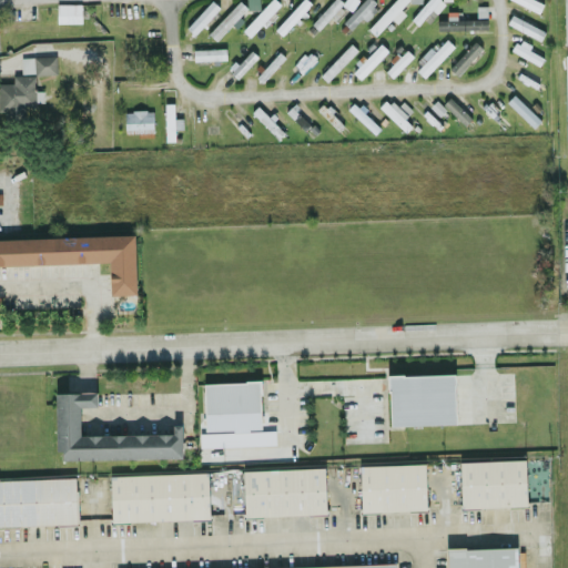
[(351,28),(363,16),(366,19),(378,6),(372,0),(362,0),(343,21),(351,28)]
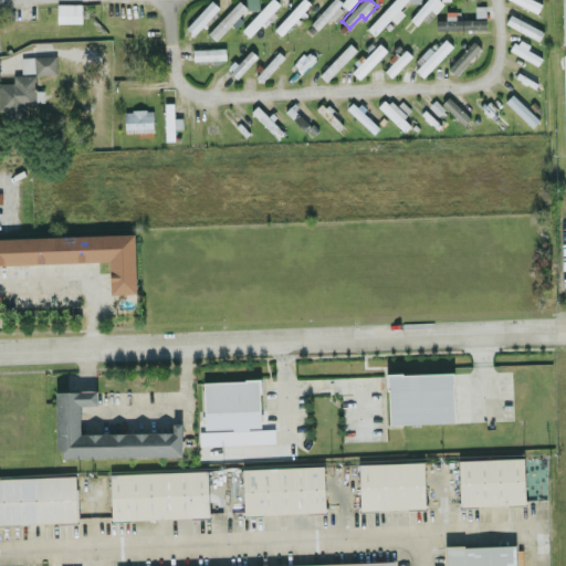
[(390,18),(396,22),(405,12),(399,8),(406,0),(391,0),(366,28),(374,34),(390,18)]
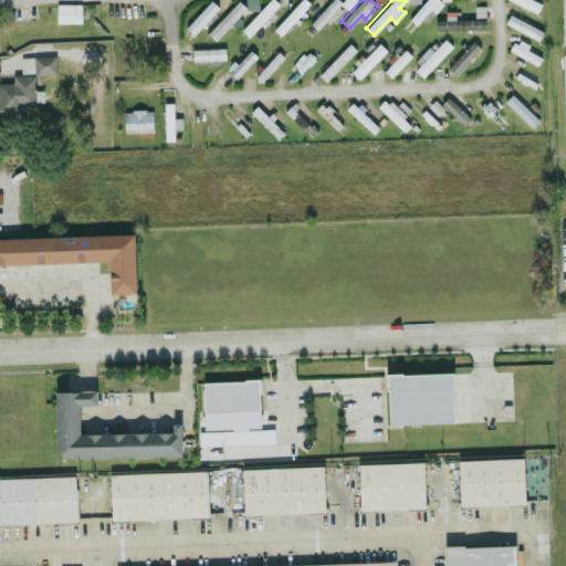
[(419,25),(442,0),(441,0),(425,0),(409,18),(419,25)]
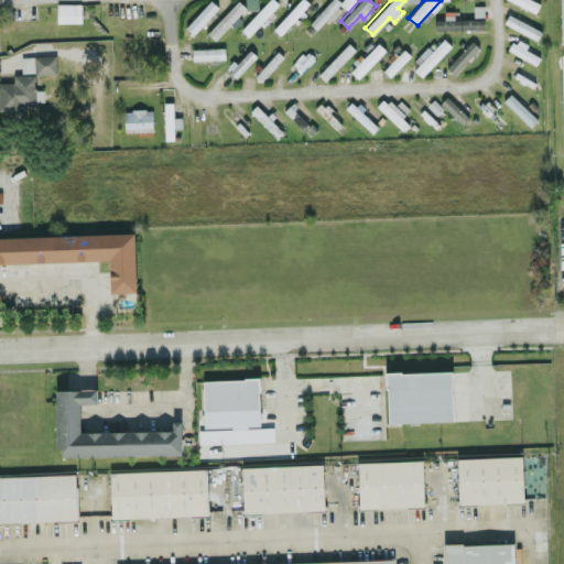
[(540,1),(537,0),(510,0),(535,10),(540,1)]
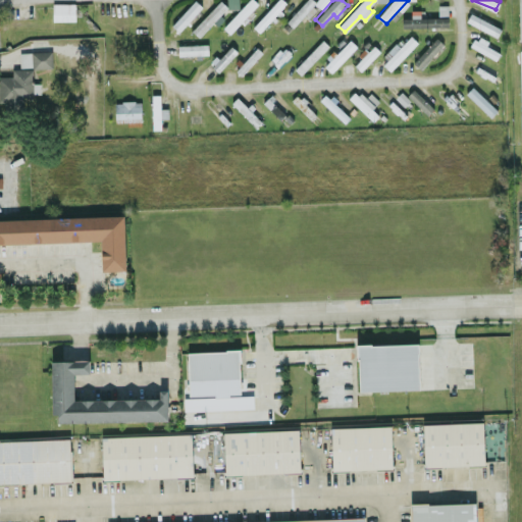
[(74,2),(52,3),(52,20),(74,20),(74,2)]
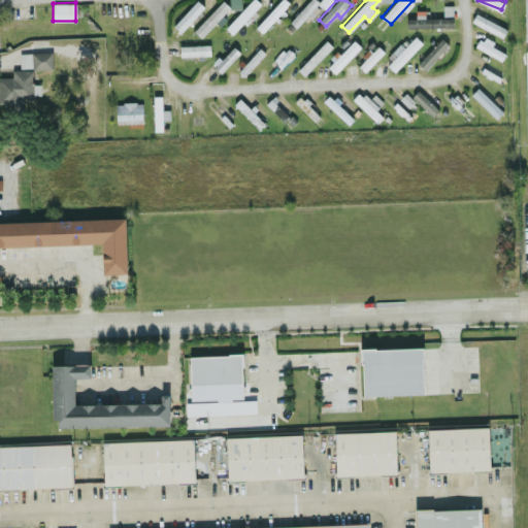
[(454,27),(454,15),(416,15),(416,18),(407,18),(407,28),(454,27)]
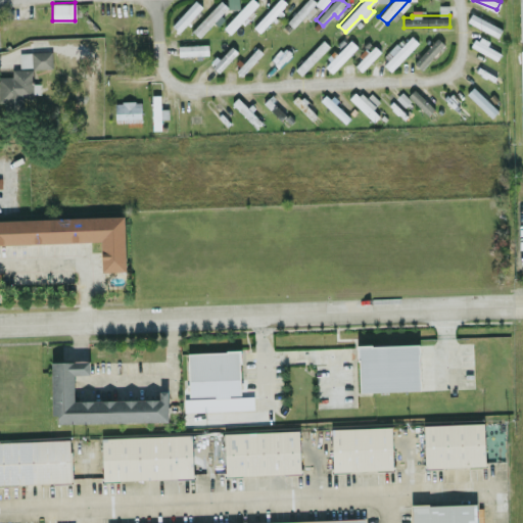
[(383,63),(390,70),(418,41),(411,35),(383,63)]
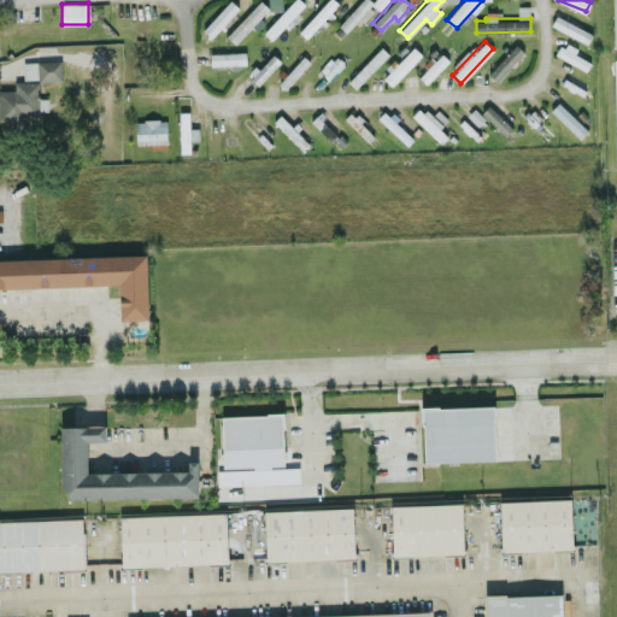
[(524,51),(516,43),(488,72),(497,81),(524,51)]
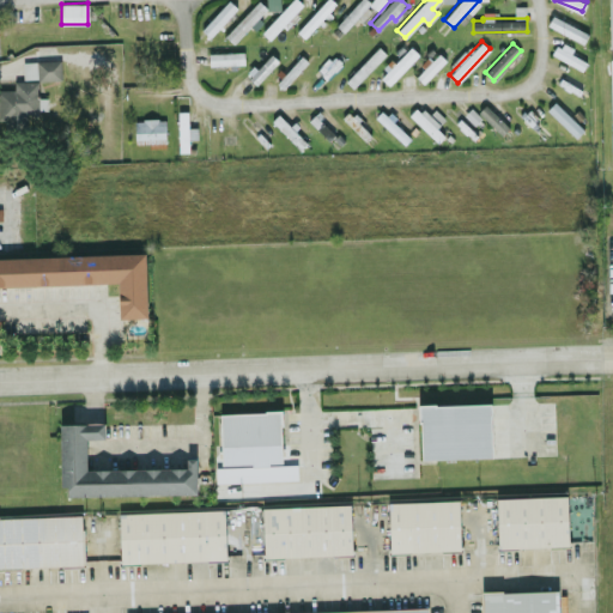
[(384,53),(378,46),(346,80),(353,86),(384,53)]
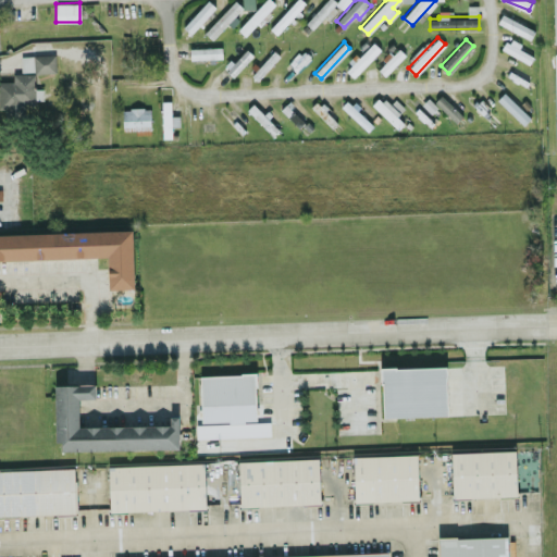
[(346,70),(354,76),(380,48),(372,41),(346,70)]
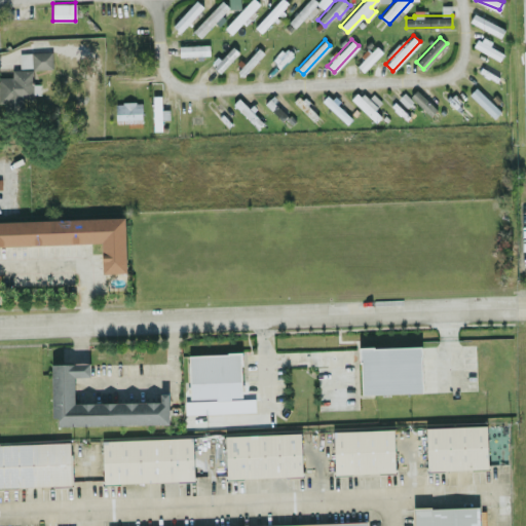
[(382,50),(374,43),(355,64),(364,71),(382,50)]
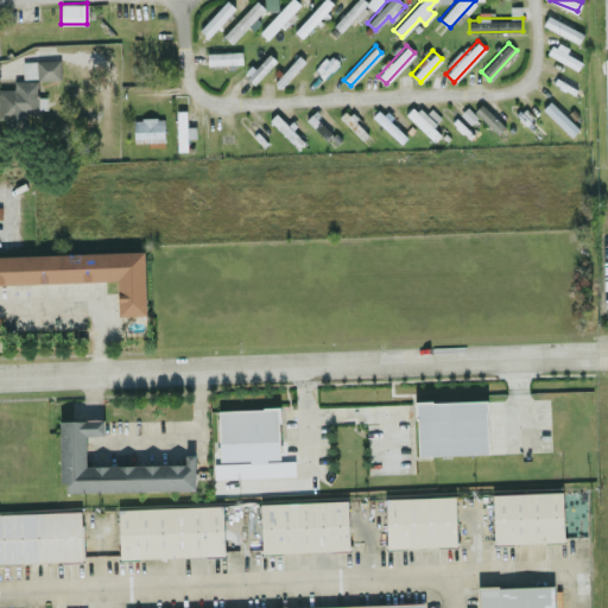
[(23,59),(23,78),(61,77),(61,59),(23,59)]
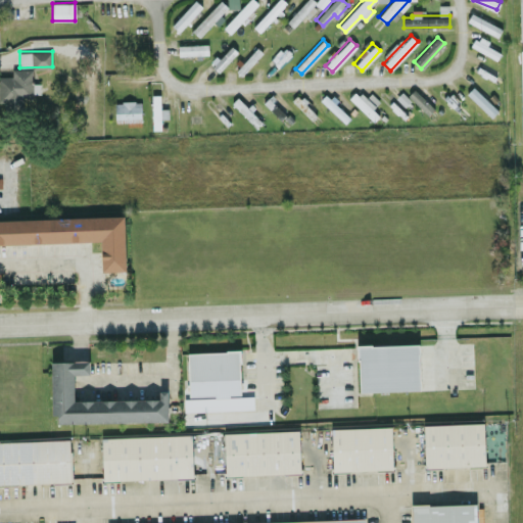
[(0,67),(0,109),(31,108),(31,93),(40,93),(40,82),(33,82),(33,68),(0,67)]
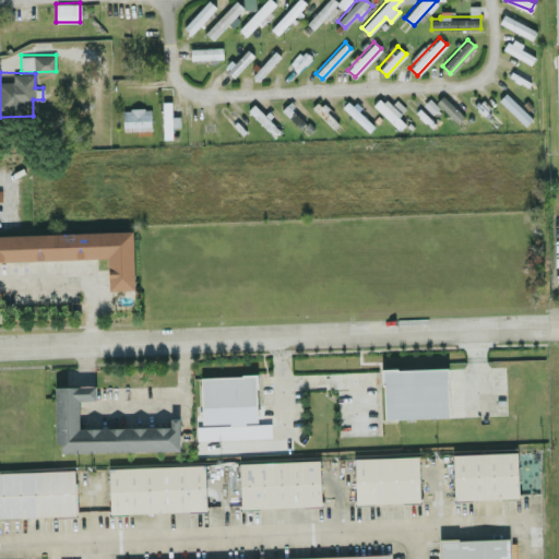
[(532,118),(507,92),(499,98),(524,125),(532,118)]
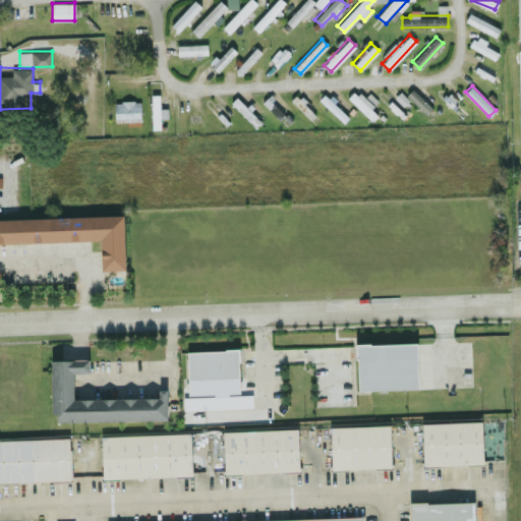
[(433,107),(412,88),(406,95),(426,114),(433,107)]
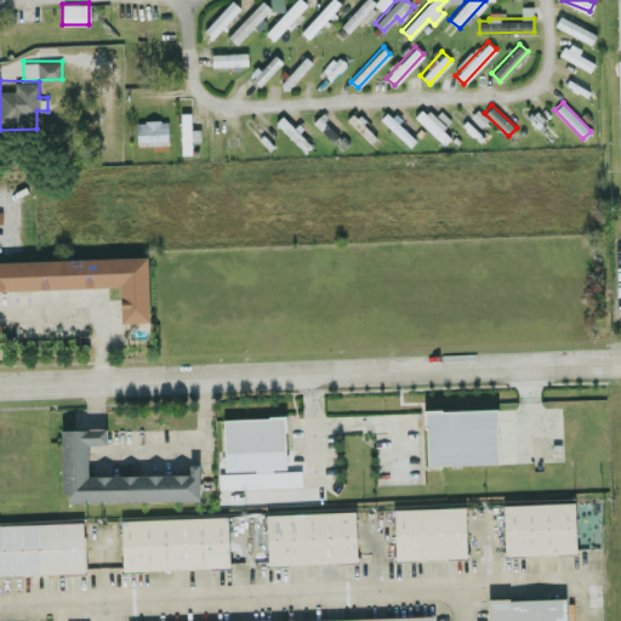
[(416,118),(443,143),(450,135),(425,109),(416,118)]
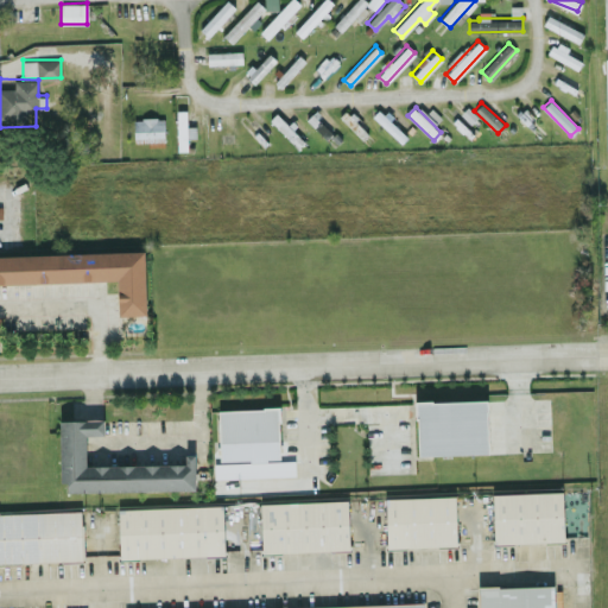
[(164,116),(133,118),(134,140),(165,140),(164,116)]
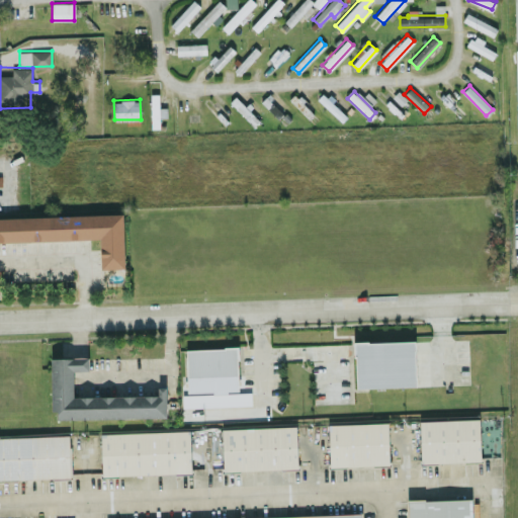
[(0,217),(0,271),(1,269),(0,269),(0,241),(100,239),(101,268),(124,267),(123,213),(0,217)]
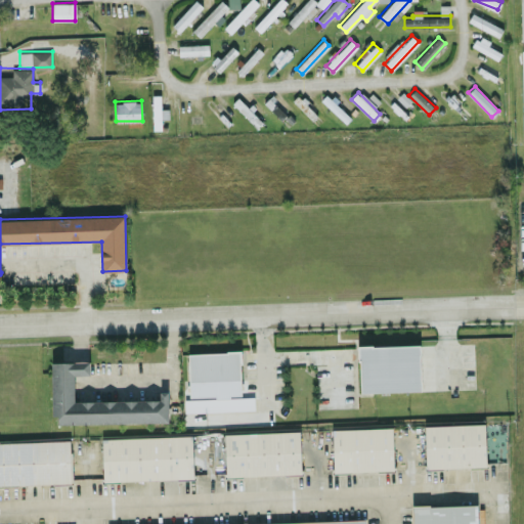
[(360,391),(421,390),(420,344),(359,345),(360,391)]
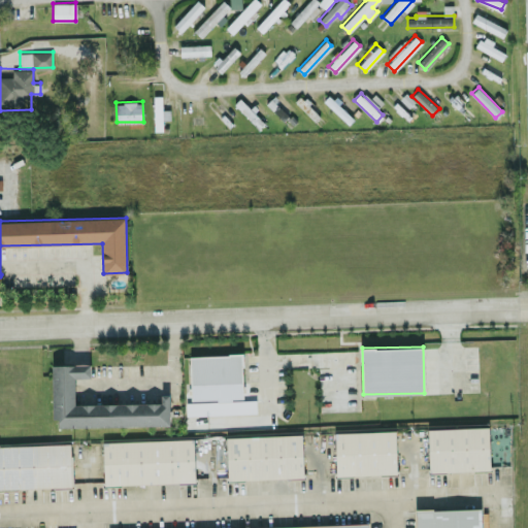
[(242,354),(190,355),(191,400),(243,398),(242,354)]
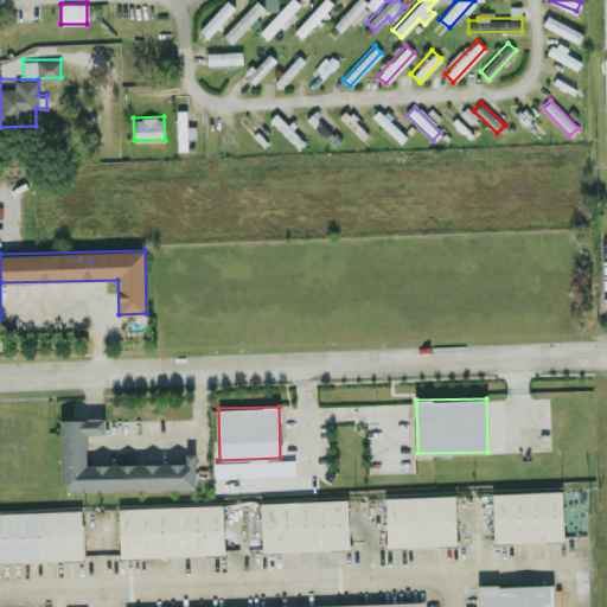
[(61,419),(61,490),(195,489),(195,453),(185,453),(185,462),(87,464),(85,433),(103,433),(103,417),(61,419)]
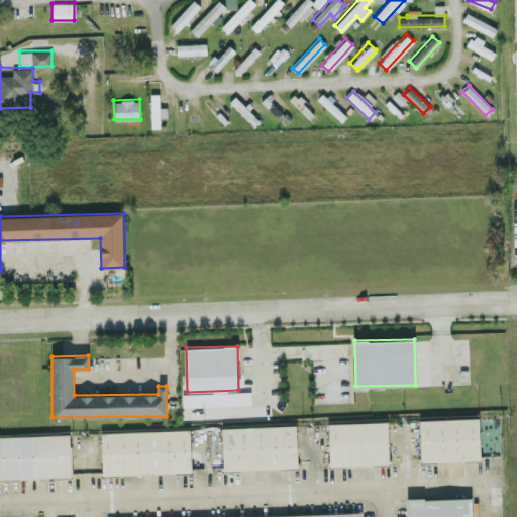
[(420,461),(480,459),(479,417),(419,419),(420,461)]
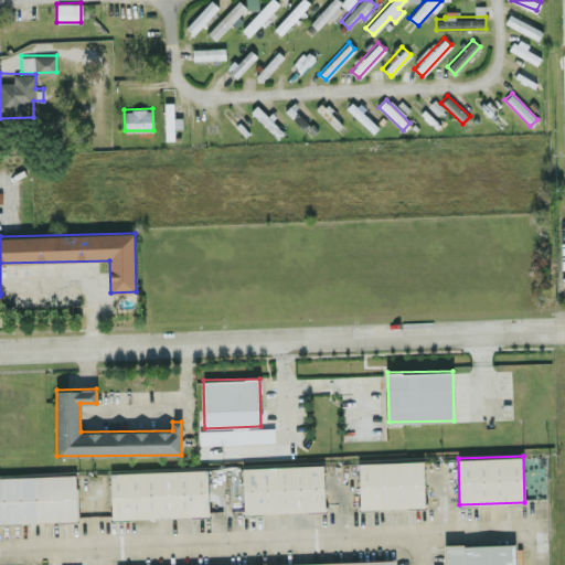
[(425,505),(423,460),(358,462),(360,509),(425,505)]
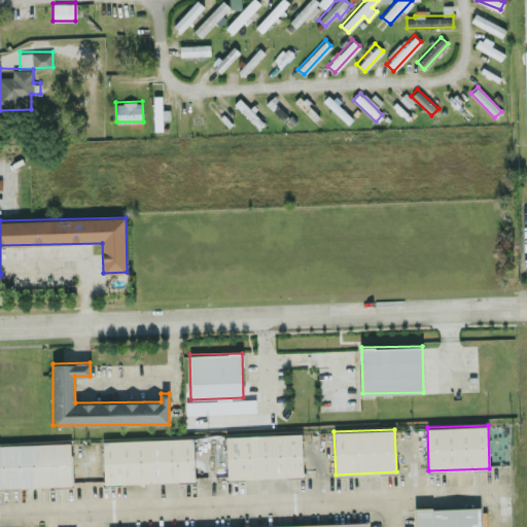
[(226,479),(303,476),(302,432),(225,435),(226,479)]
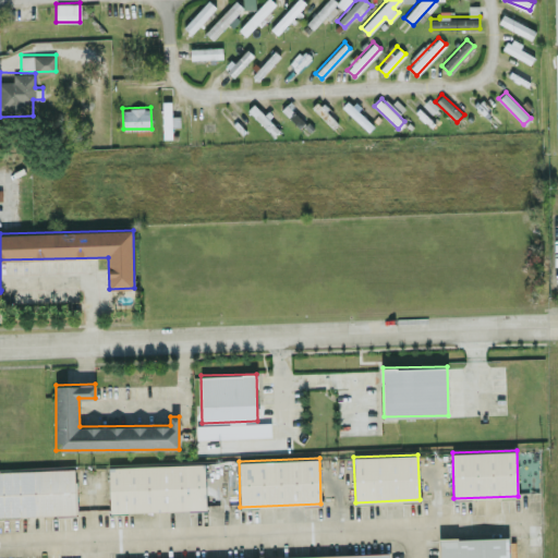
[(108,465),(110,511),(206,509),(205,463),(108,465)]
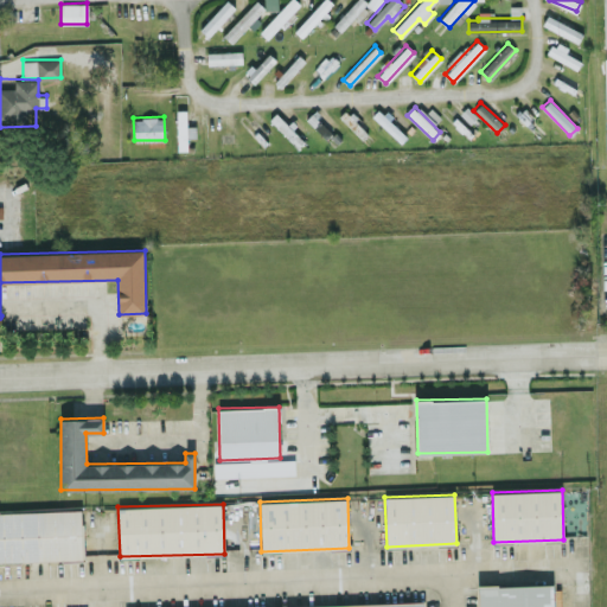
[(0,561),(83,560),(82,510),(0,511),(0,561)]
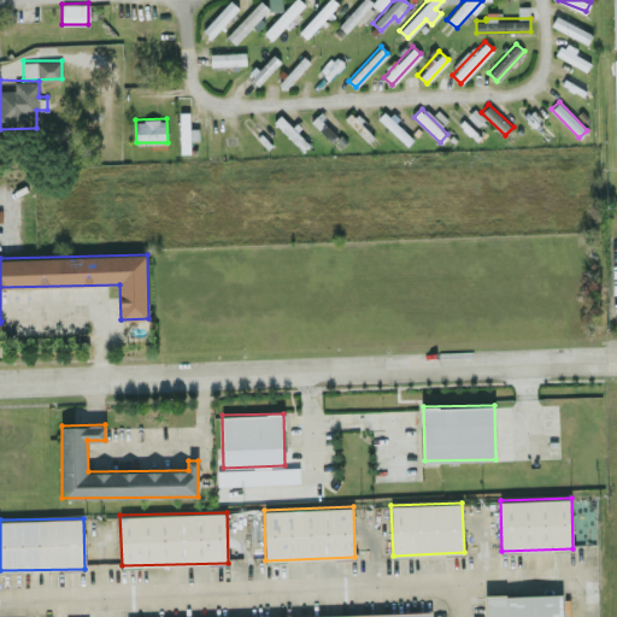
[(563,616),(563,593),(486,595),(486,616),(563,616)]
